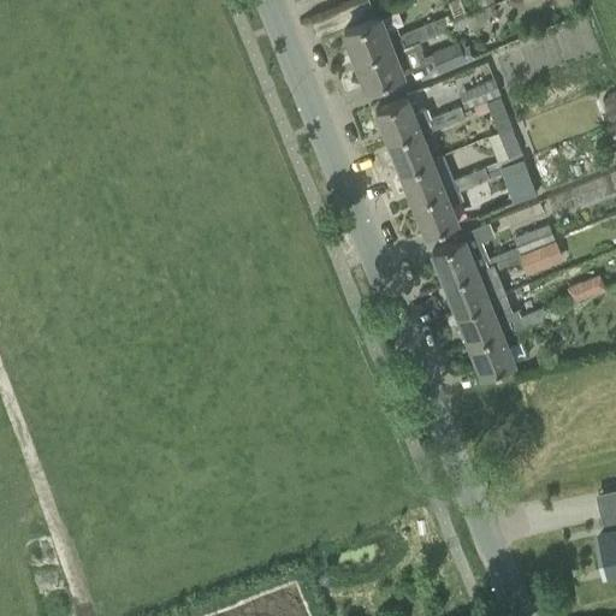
[(415,42),(452,28),(449,21),(446,15),(410,30),(415,42)]
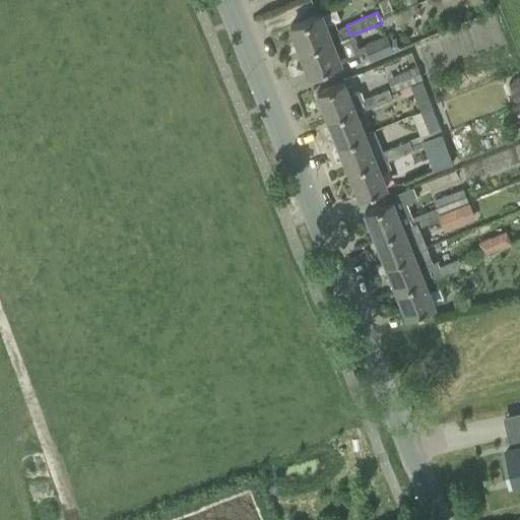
[(338,34),(336,28),(334,23),(324,27),(319,14),(289,25),(300,50),(338,34)]
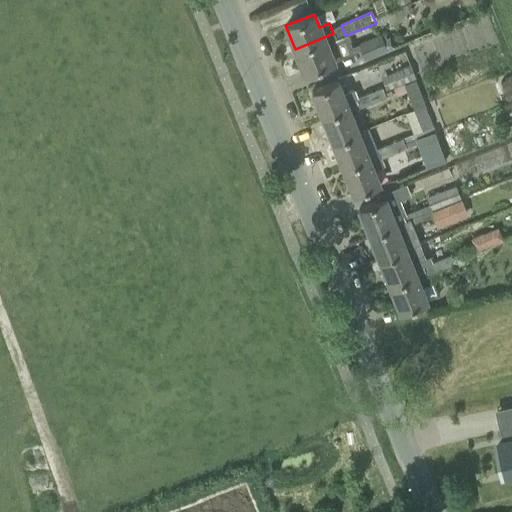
[(333,61),(333,59),(343,55),(338,43),(347,40),(345,35),(341,25),(331,28),(333,33),(295,49),(304,72),(333,61)]
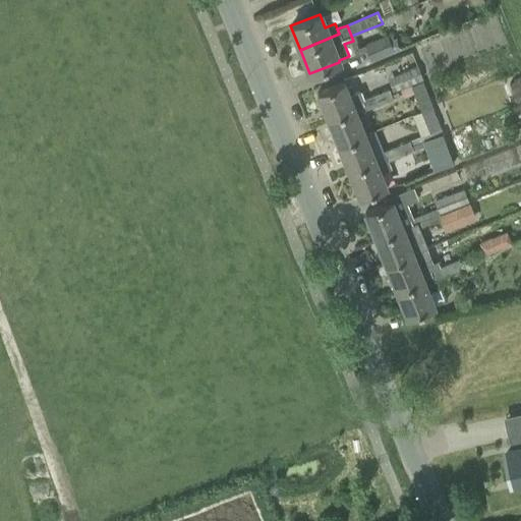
[(389,34),(364,44),(371,61),(401,49),(396,37),(391,39),(389,34)]
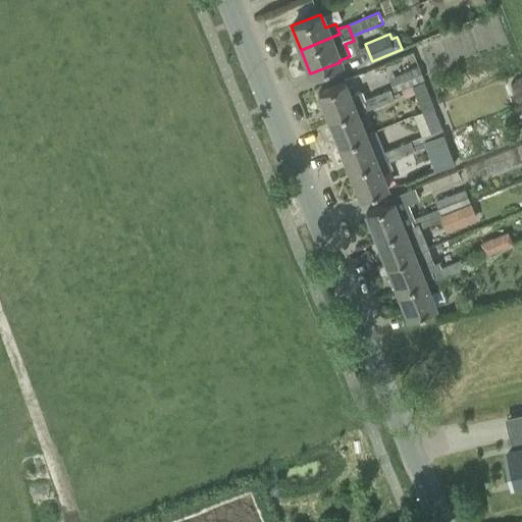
[(423,80),(417,66),(400,73),(406,87),(423,80)]
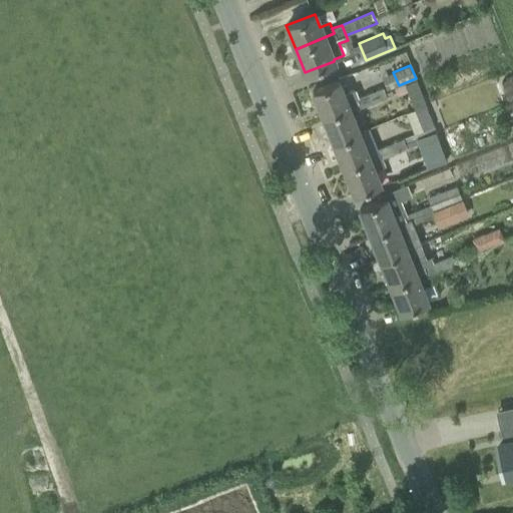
[(356,98),(348,77),(313,91),(323,117),(349,107),(357,103),(358,103),(356,98)]
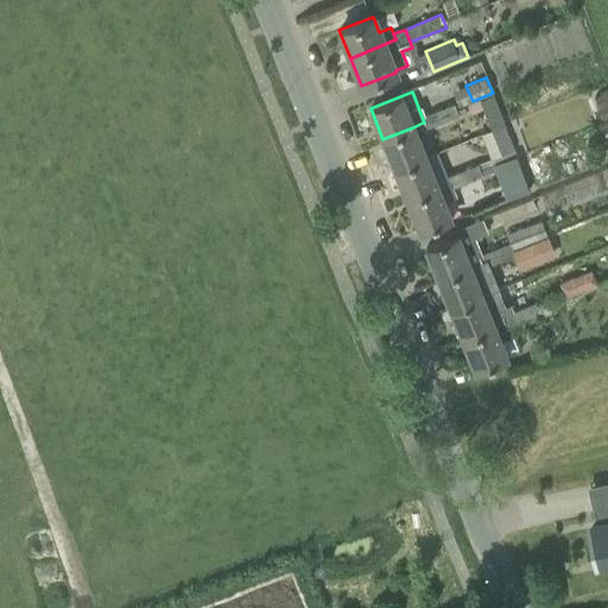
[(442,122),(457,115),(454,108),(453,103),(437,111),(442,122)]
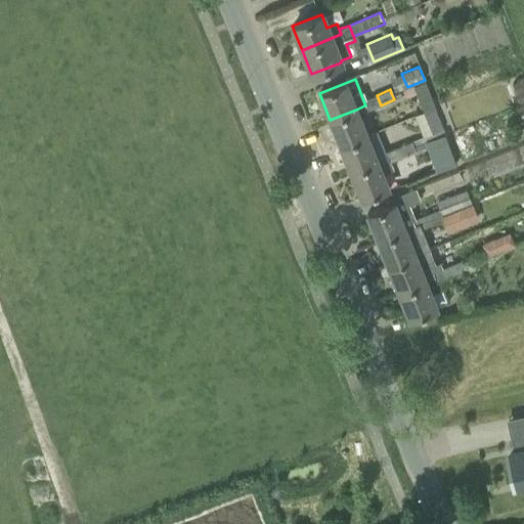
[(435,108),(429,92),(418,96),(424,114),(435,108)]
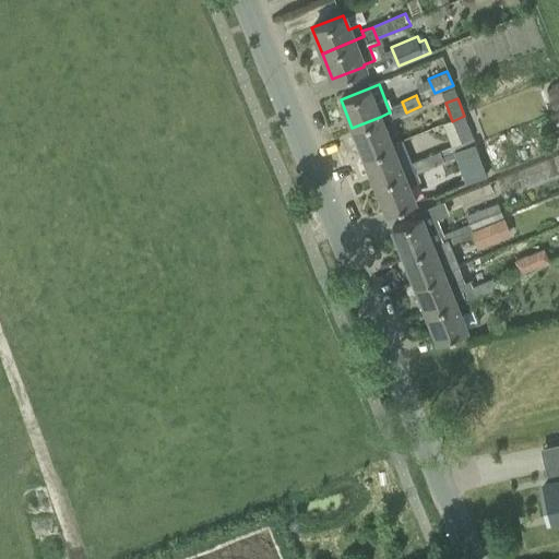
[(406,113),(402,102),(388,107),(390,113),(389,113),(392,118),(406,113)]
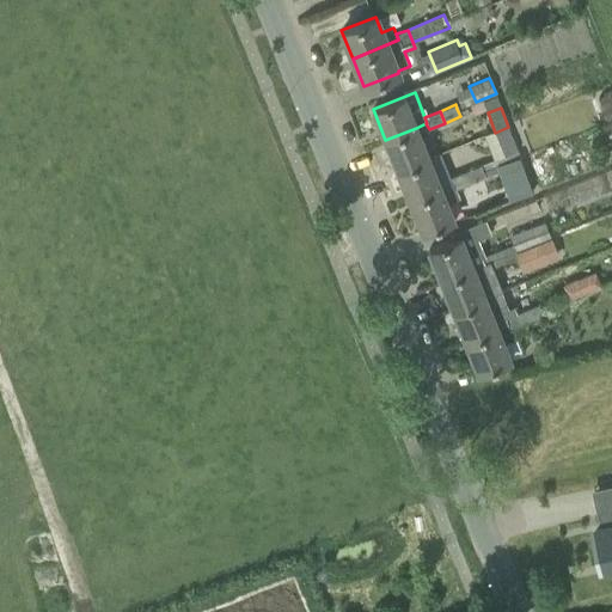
[(508,127),(495,133),(484,136),(493,159),(516,151),(508,127)]
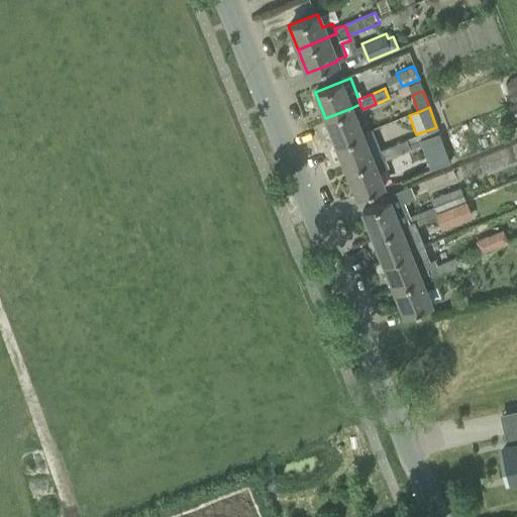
[(360,133),(351,108),(325,118),(335,143),(360,133)]
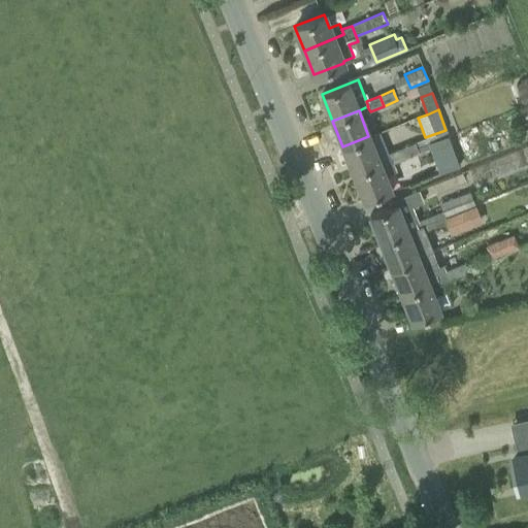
[(415,142),(401,147),(404,158),(419,153),(432,147),(430,142),(448,135),(446,130),(425,137),(425,138),(415,142)]
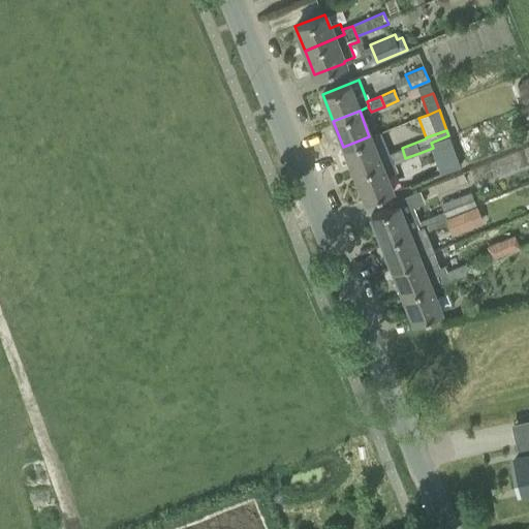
[(390,158),(387,154),(379,132),(369,136),(343,147),(353,173),(390,158)]
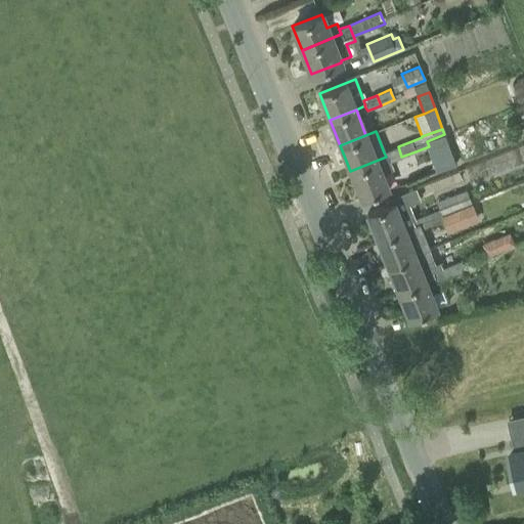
[(449,146),(444,134),(427,141),(429,146),(432,154),(449,146)]
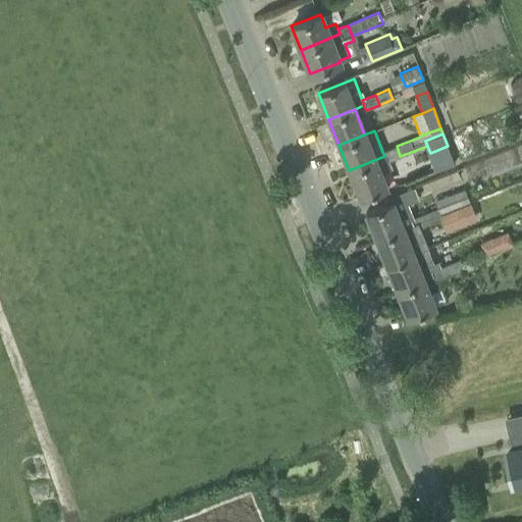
[(386,187),(379,171),(392,166),(388,161),(400,156),(397,146),(382,152),(384,156),(349,170),(360,197),(386,187)]
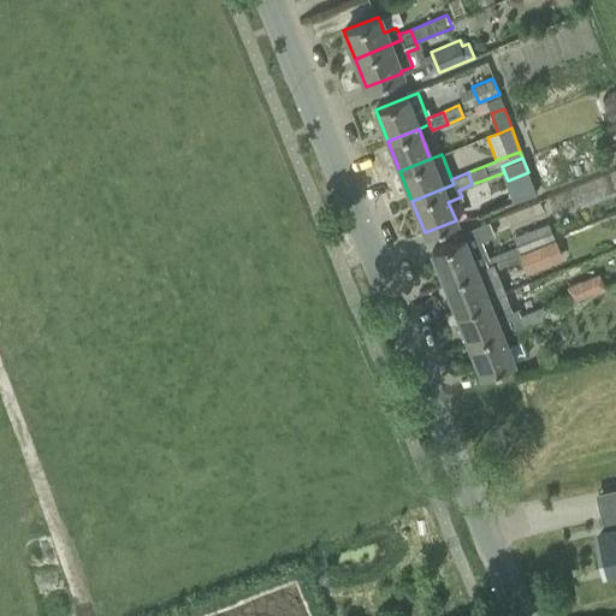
[(519,252),(554,237),(548,223),(511,237),(515,246),(517,252),(519,252)]
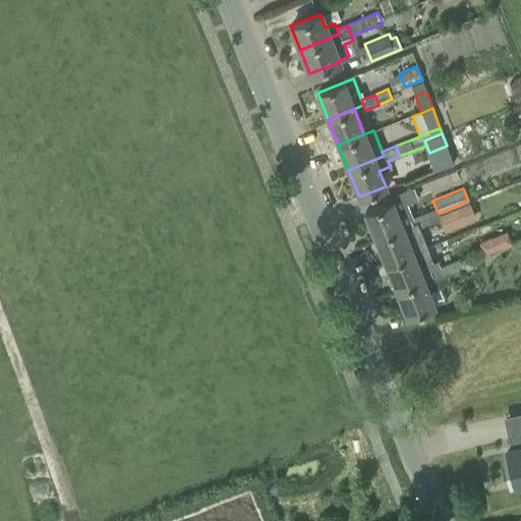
[(410,225),(408,220),(412,218),(402,190),(385,197),(387,204),(365,212),(375,238),(402,228),(410,225)]
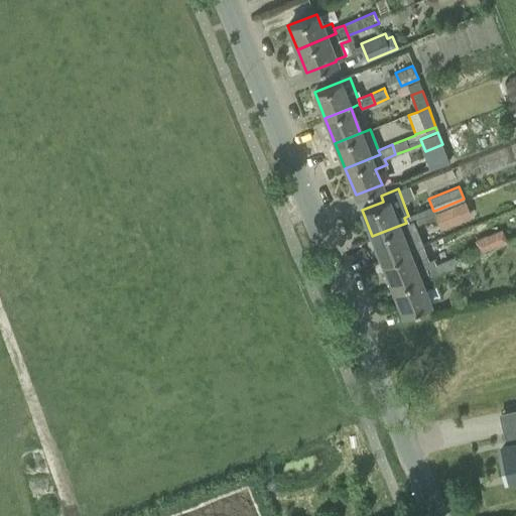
[(436,216),(434,211),(433,211),(431,206),(418,212),(422,221),(436,216)]
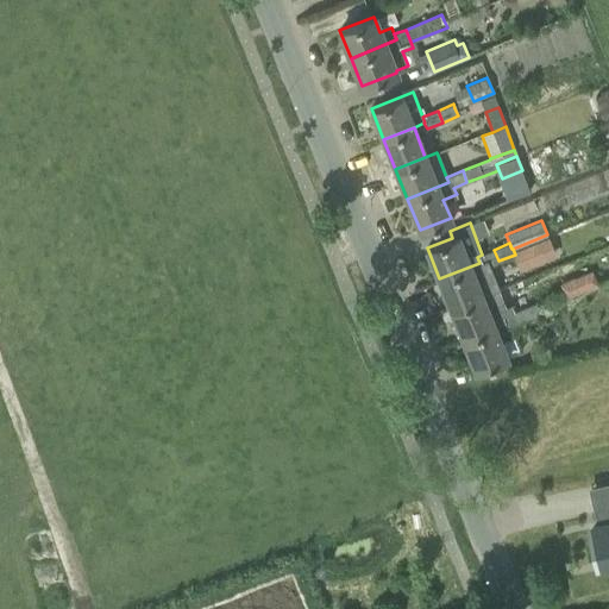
[(494,250),(487,252),(491,264),(498,262),(498,261),(494,250)]
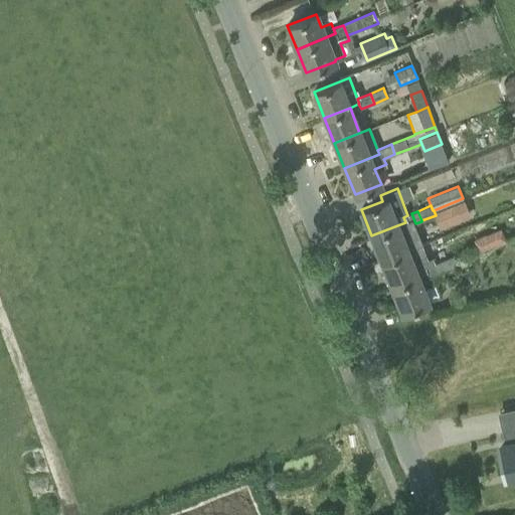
[(381,261),(407,250),(397,225),(371,235),(381,261)]
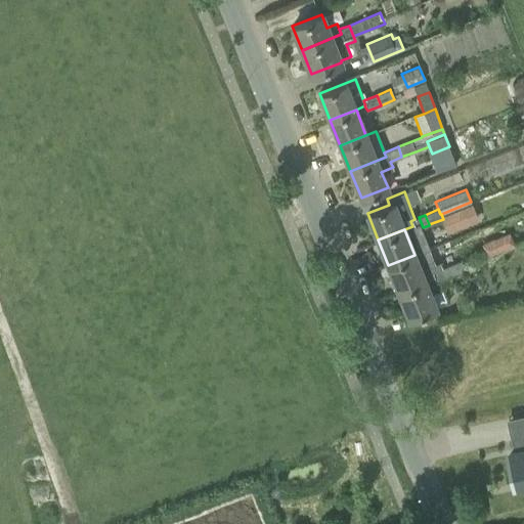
[(509,234),(483,245),(487,255),(513,245),(509,234)]
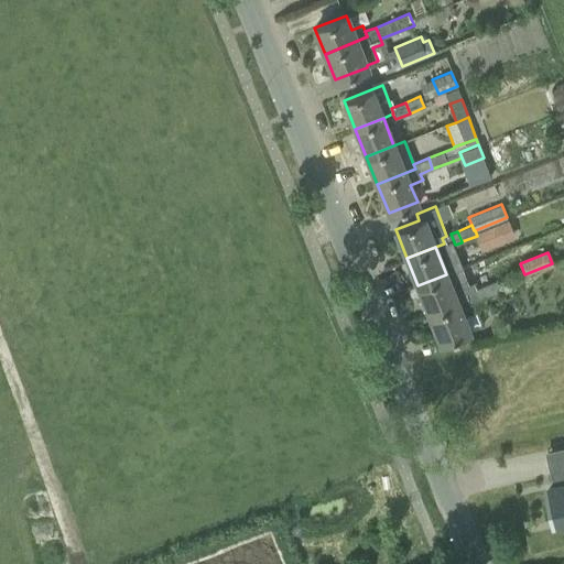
[(484,299),(479,288),(476,289),(473,282),(468,284),(462,268),(446,274),(418,285),(429,314),(457,302),(467,299),(472,296),(474,302),(484,299)]
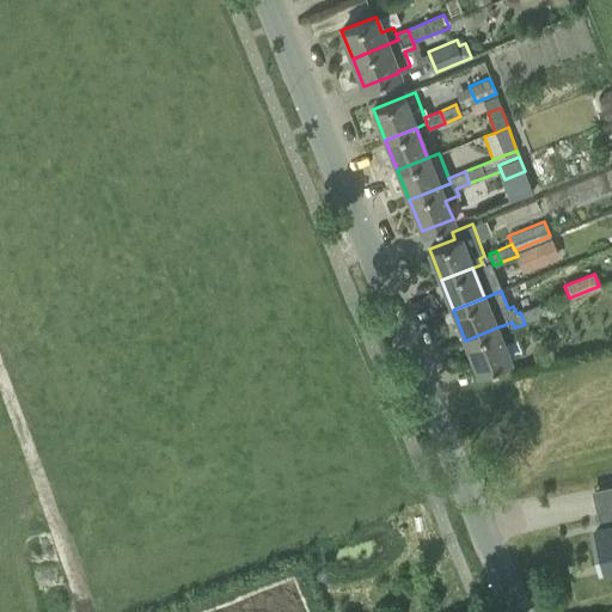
[(525,324),(540,318),(536,306),(520,312),(525,324)]
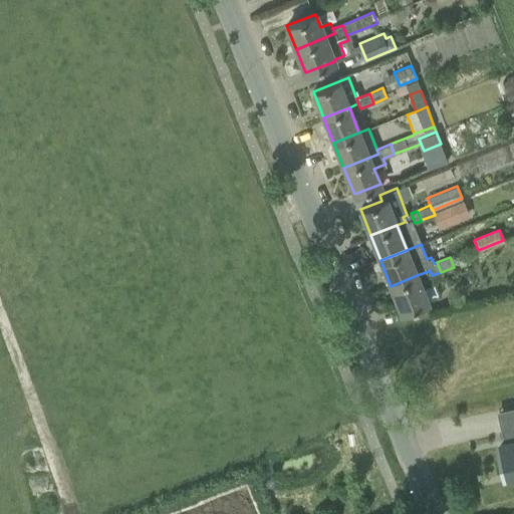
[(417,275),(391,286),(402,312),(420,304),(427,301),(417,275)]
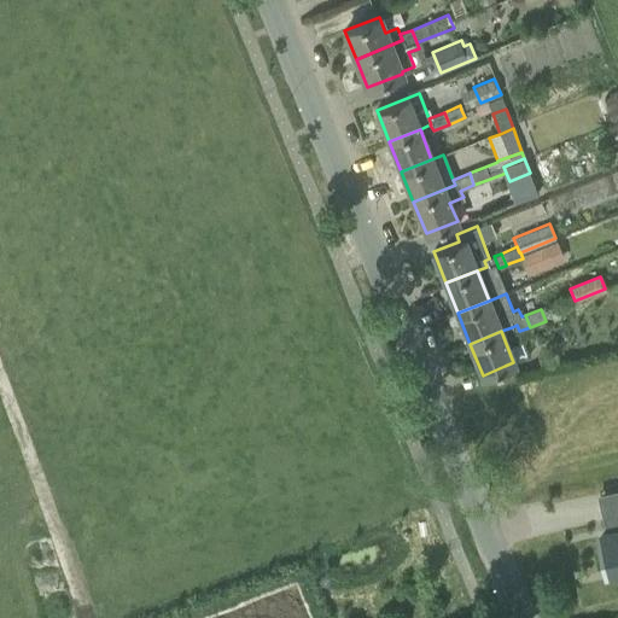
[(617,534),(600,538),(606,566),(617,563),(617,534)]
